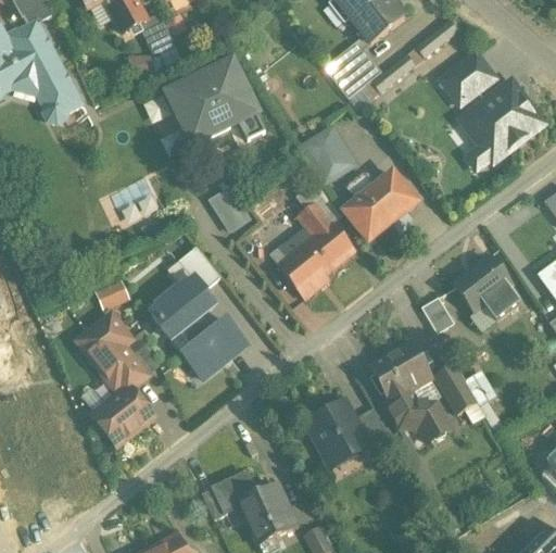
[(54,15),(47,0),(14,0),(29,28),(37,24),(38,25),(54,15)]
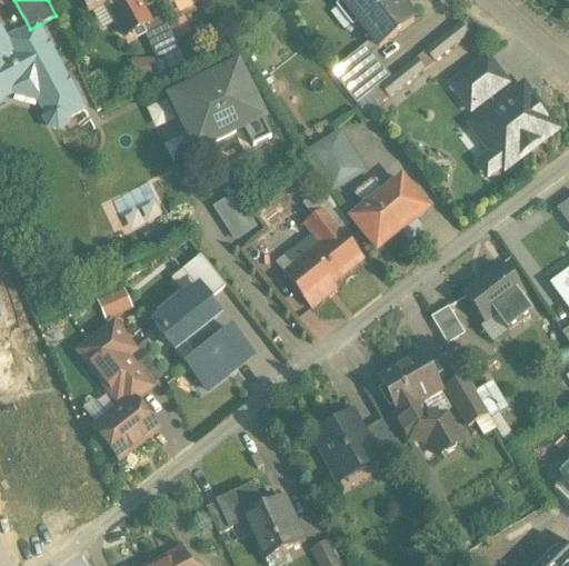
[(86,0),(90,9),(102,2),(107,0),(126,35),(142,26),(150,21),(138,0),(86,0)]
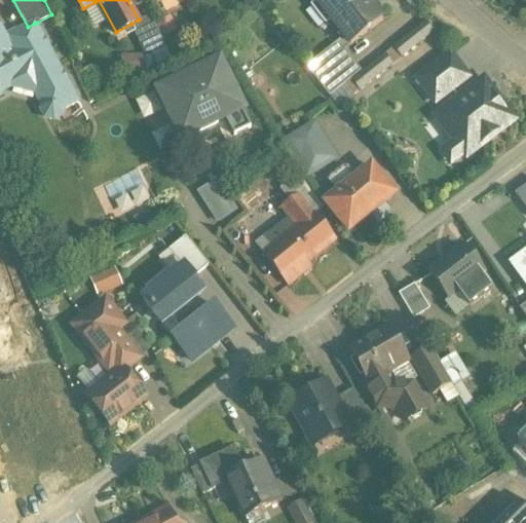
[(317,0),(349,43),(350,43),(383,19),(368,0),(317,0)]
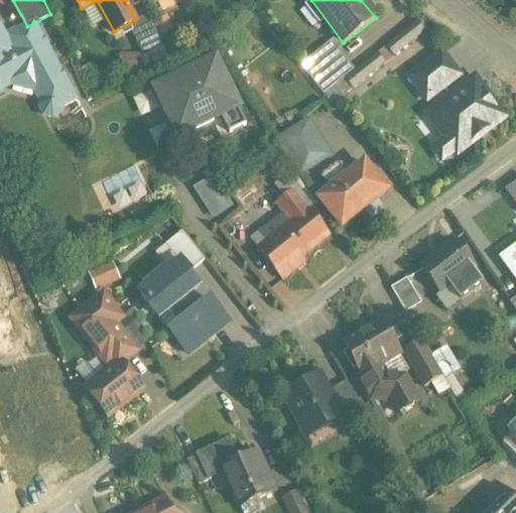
[(136,19),(129,23),(143,51),(161,42),(147,13),(136,19)]
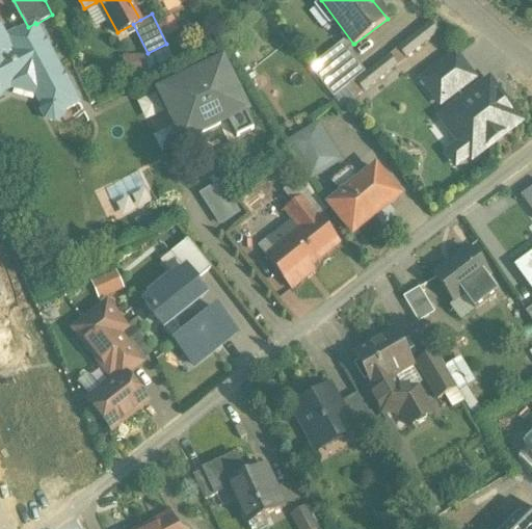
[(171,15),(159,21),(166,35),(179,29),(171,15)]
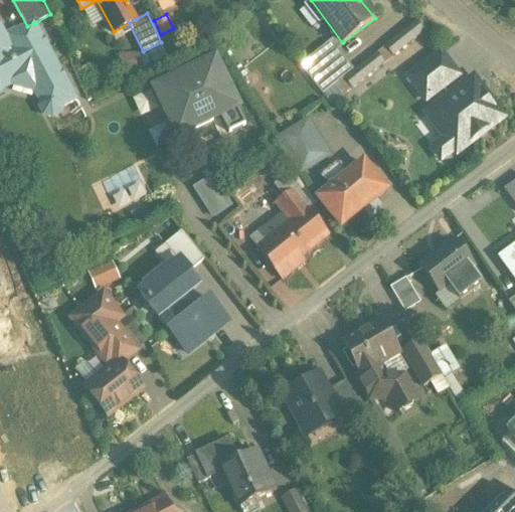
[(27,26),(17,31),(16,36),(12,38),(8,37),(5,38),(11,48),(0,54),(0,86),(19,76),(33,80),(45,101),(45,102),(44,105),(47,111),(53,112),(55,111),(56,111),(58,110),(59,106),(73,98),(74,97),(56,63),(54,64),(41,40),(42,39),(43,38),(35,23),(34,22),(27,26)]
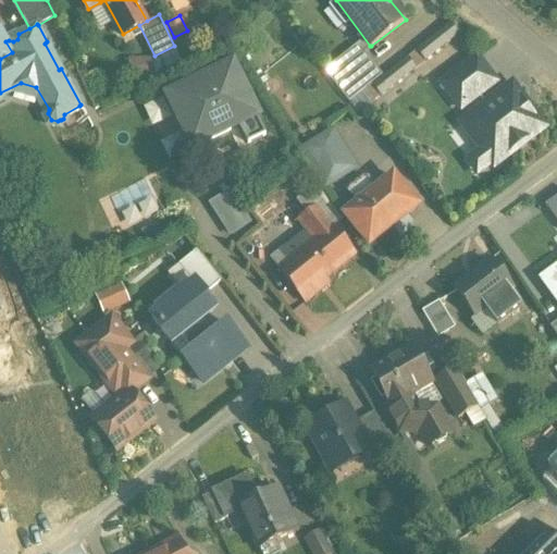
[(0,32),(0,59),(12,52),(5,41),(0,32)]
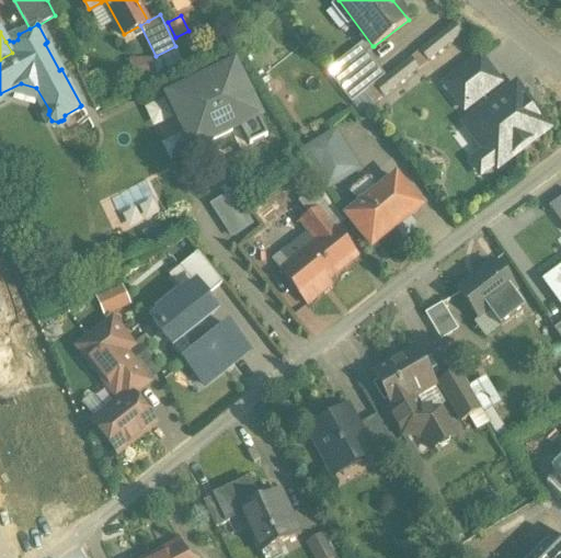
[(364,48),(332,75),(328,69),(327,69),(352,101),(386,73),(385,73),(384,75),(366,53),(374,46),(373,46),(366,52),(364,48)]
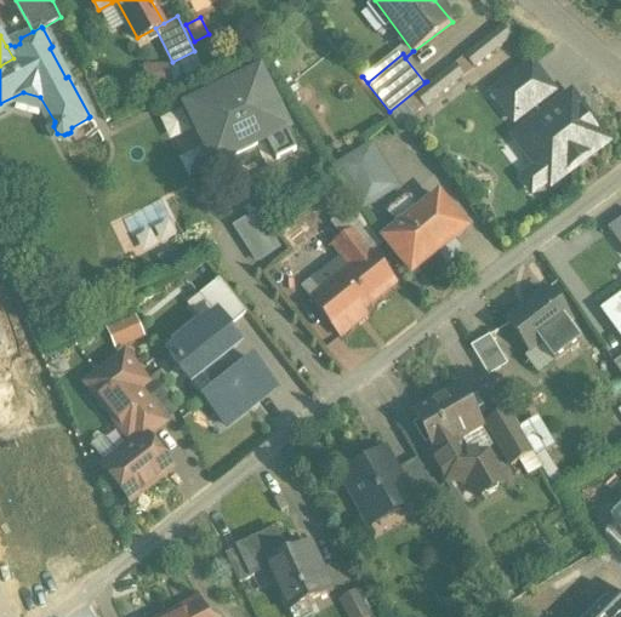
[(531,62),(494,91),(514,119),(553,90),(531,62)]
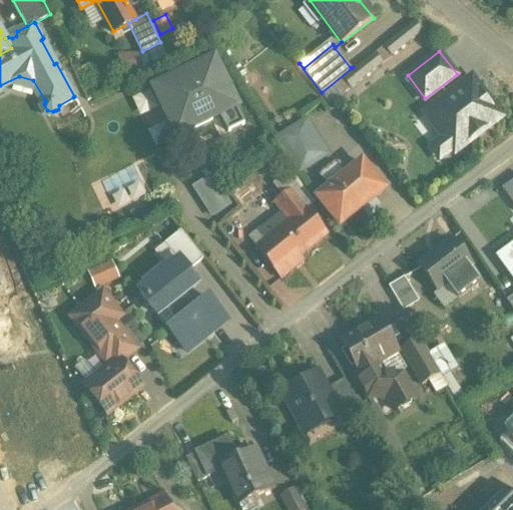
[(140,54),(118,53),(118,70),(140,70),(140,54)]
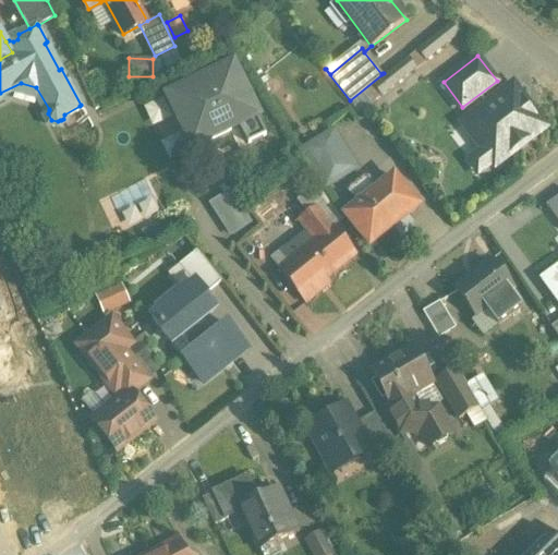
[(231,64),(167,97),(192,147),(240,123),(249,142),(265,134),(231,64)]
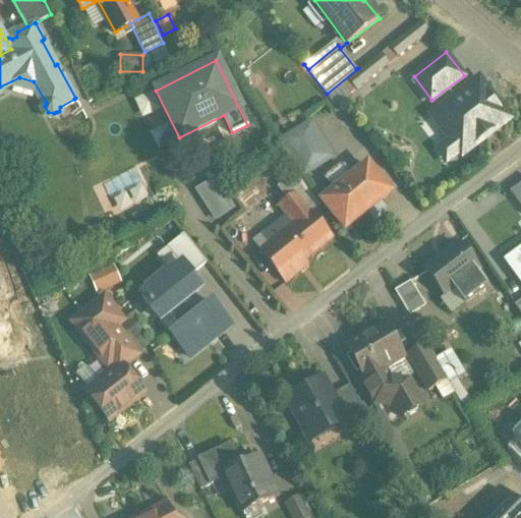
[(479,79),(433,114),(462,152),(508,117),(479,79)]
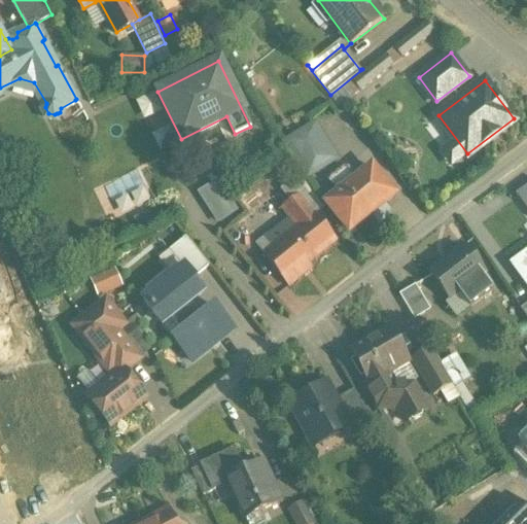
[(308,179),(338,161),(316,126),(286,144),(308,179)]
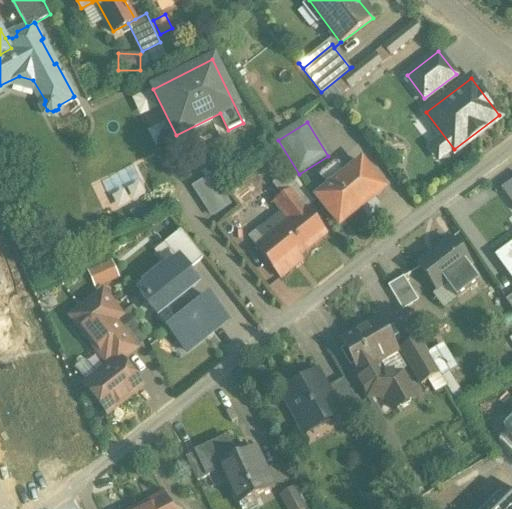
[(361,161),(317,196),(339,224),(384,188),(361,161)]
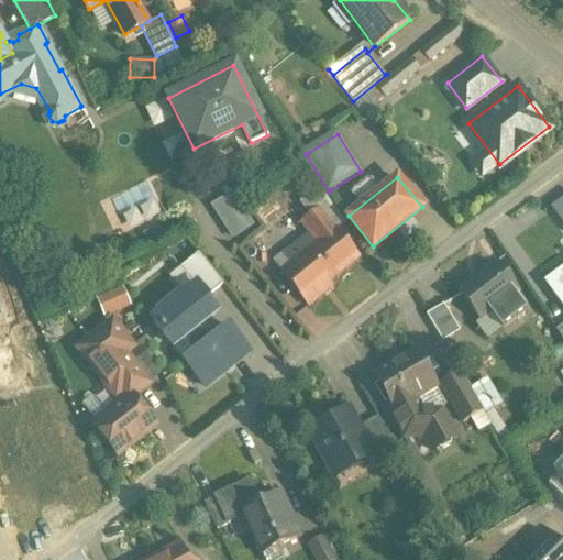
[(345,219),(323,183),(301,199),(312,212),(302,221),(318,241),(300,255),(288,265),(282,271),(309,305),(333,285),(330,281),(360,256),(337,227),(345,219)]
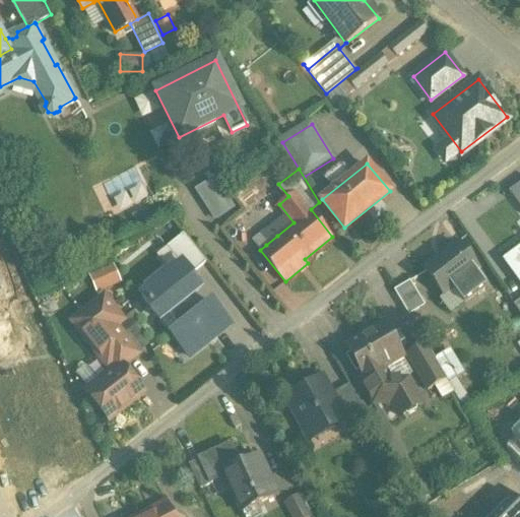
[(519,182),(508,191),(519,206),(519,182)]
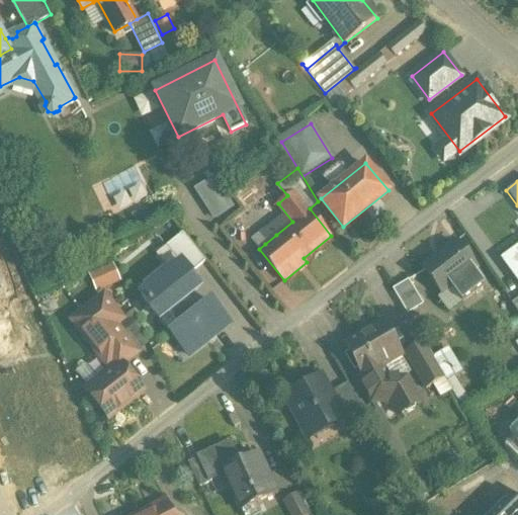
[(270,208),(250,225),(265,244),(276,235),(269,227),(278,220),(270,208)]
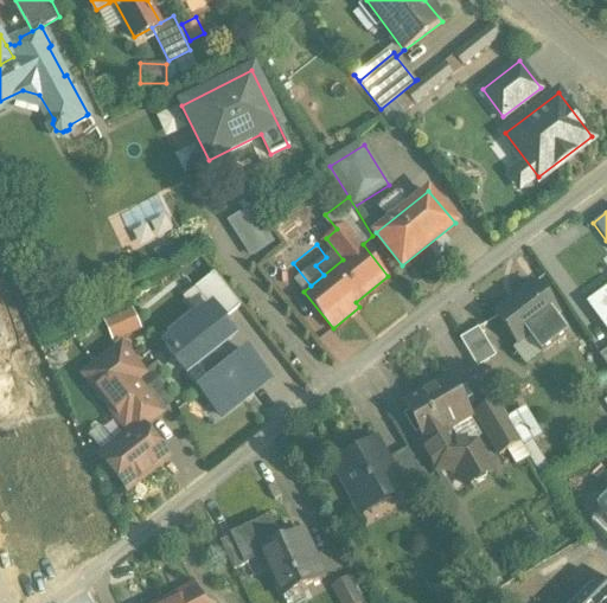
[(241,305),(215,271),(196,287),(211,307),(212,307),(223,319),(241,305)]
